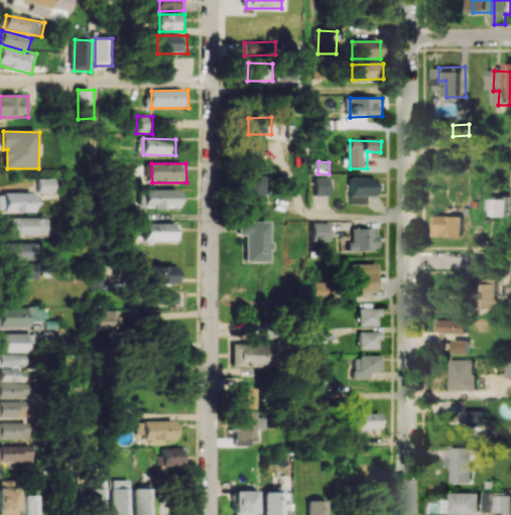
[(266,208),(266,176),(246,177),(247,208),(266,208)]
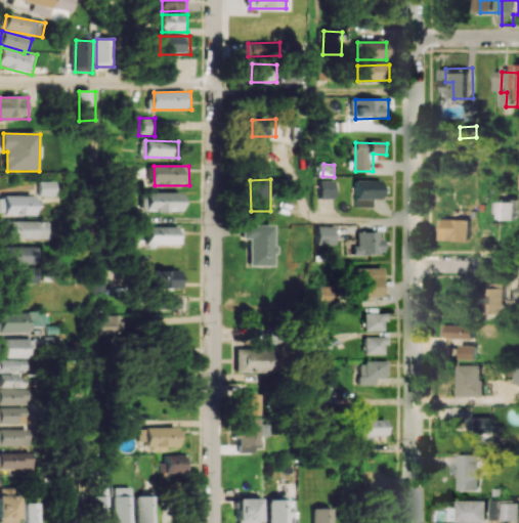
[(359,208),(377,208),(377,200),(385,200),(385,181),(359,180),(359,208)]
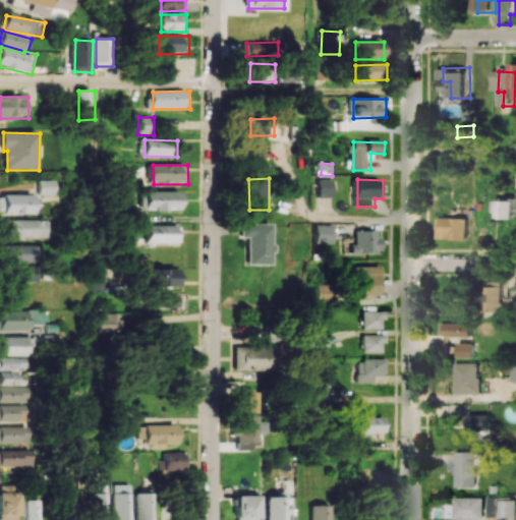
[(323,198),(337,197),(336,180),(322,180),(323,198)]
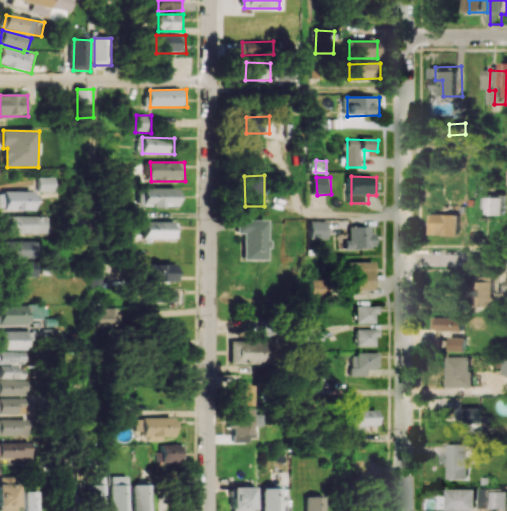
[(58,192),(58,178),(42,178),(42,192),(58,192)]
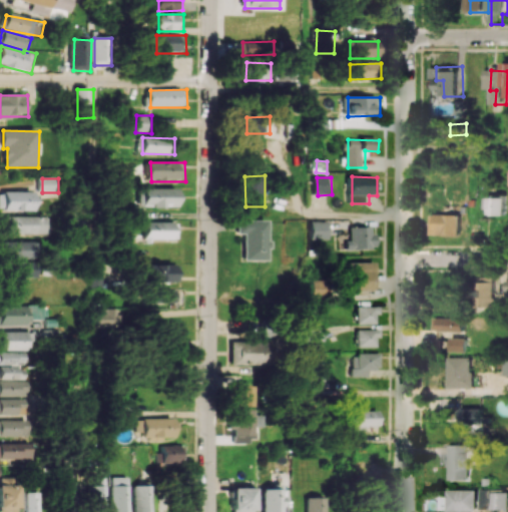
[(180,207),(180,188),(146,189),(147,208),(180,207)]
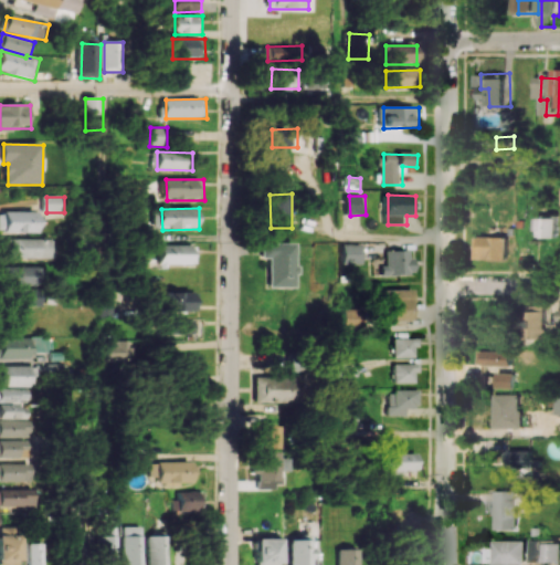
[(40,212),(0,212),(1,232),(40,232),(40,212)]
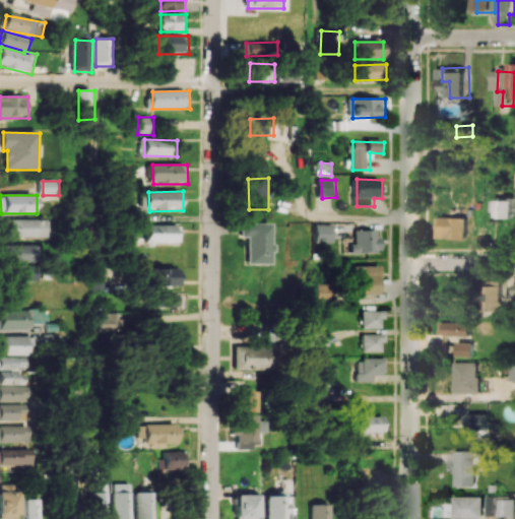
[(514,201),(497,201),(497,218),(514,218),(514,201)]
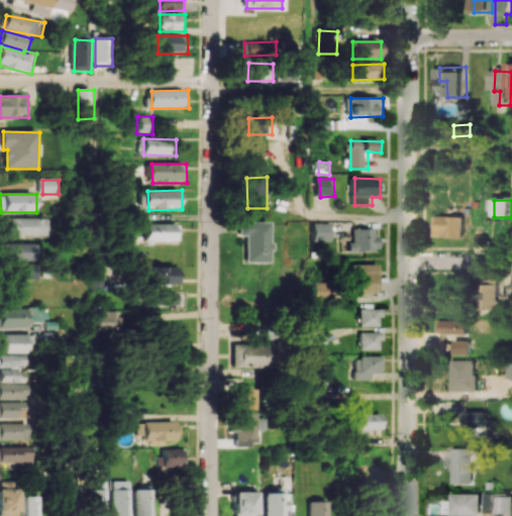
[(468,217),(439,216),(439,237),(468,238),(468,217)]
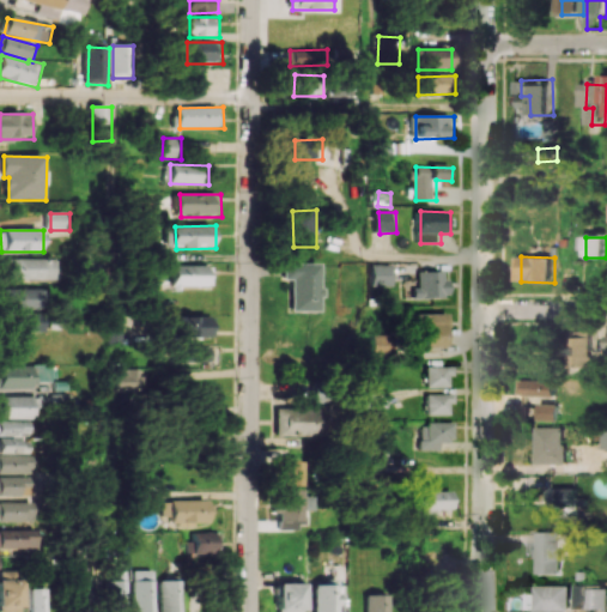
[(58,259),(7,260),(7,280),(58,280),(58,259)]
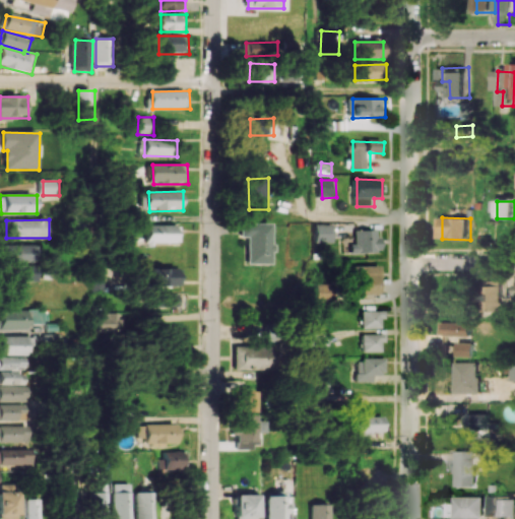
[(274,224),(244,223),(244,238),(251,238),(250,264),(273,265),(274,224)]
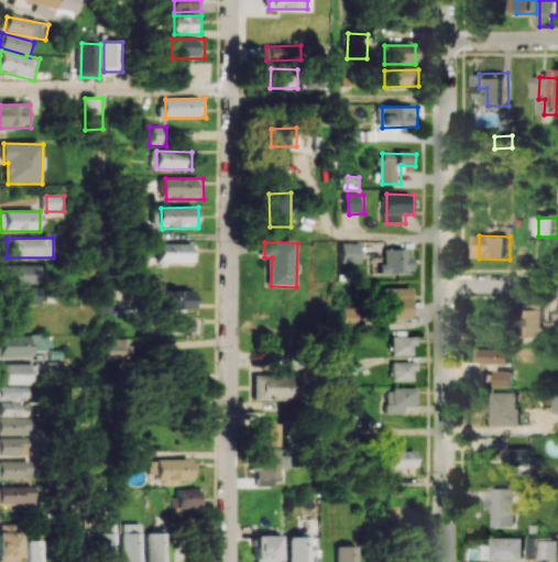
[(163,265),(171,265),(171,264),(198,264),(198,244),(163,243),(163,265)]
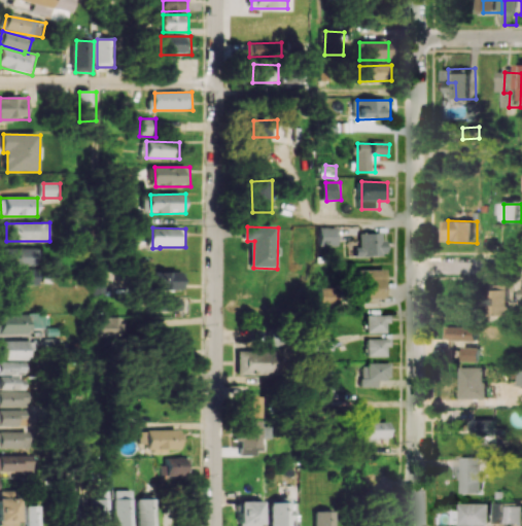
[(340,229),(323,229),(323,247),(341,246),(340,229)]
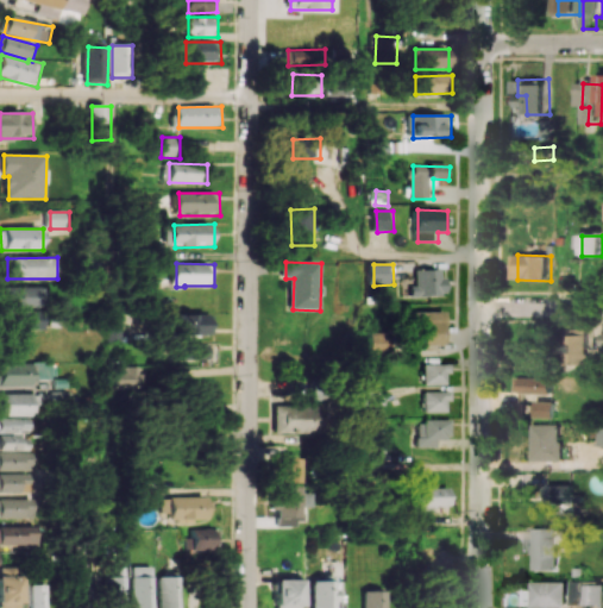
[(414,296),(447,296),(447,270),(419,270),(419,286),(414,287),(414,296)]
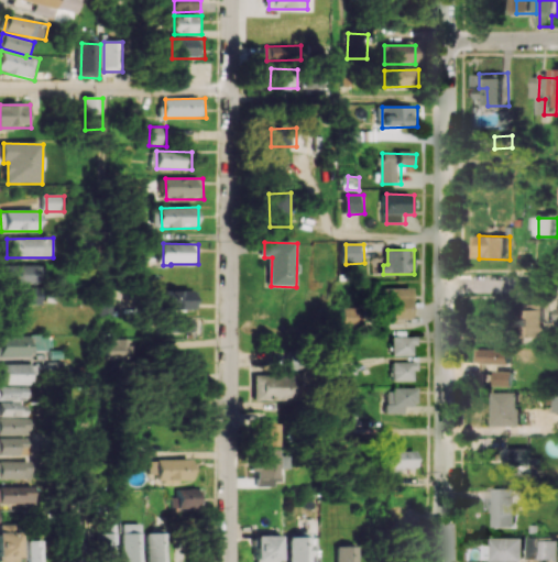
[(46,266),(7,265),(7,284),(46,285),(46,266)]
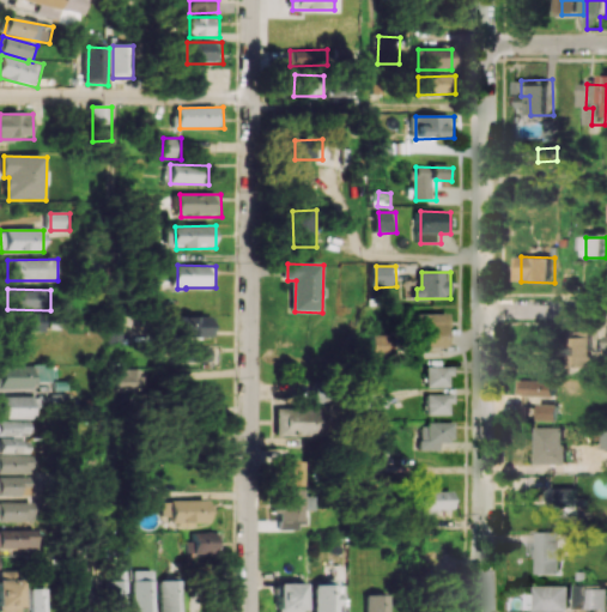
[(47,315),(13,314),(12,333),(47,333),(47,315)]
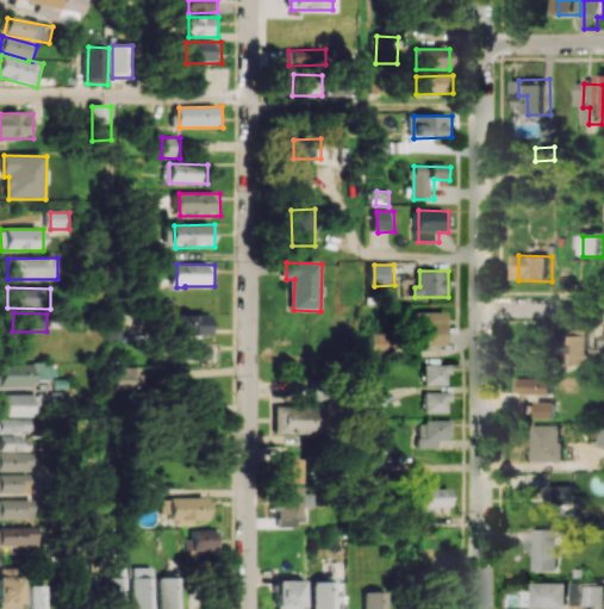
[(427,346),(448,347),(448,314),(417,314),(417,324),(428,325),(427,346)]
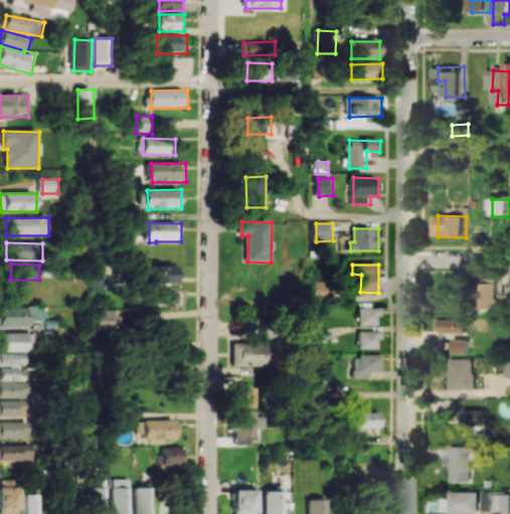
[(181,266),(147,267),(147,285),(181,284),(181,266)]
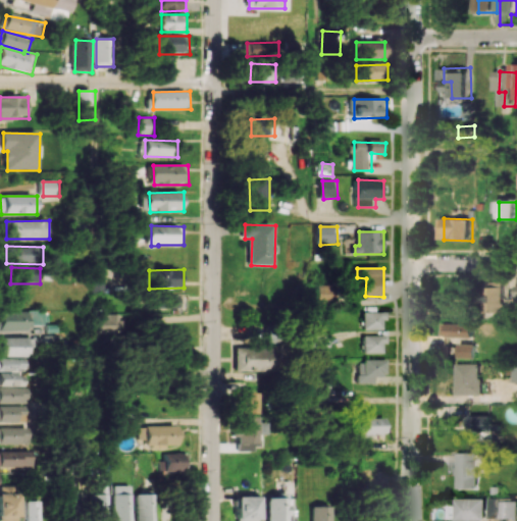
[(97,292),(109,292),(109,277),(96,278),(97,292)]
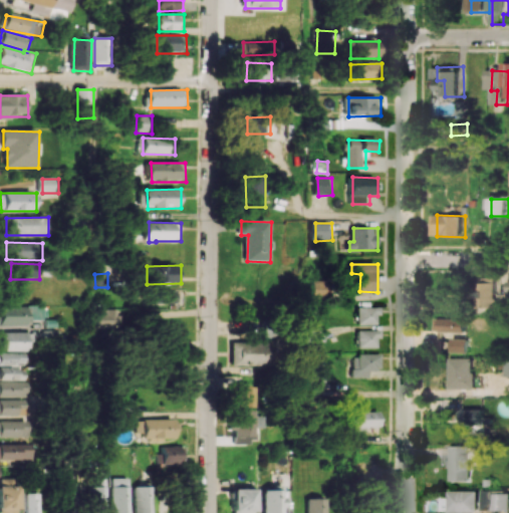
[(503,278),(485,278),(486,311),(504,310),(503,278)]
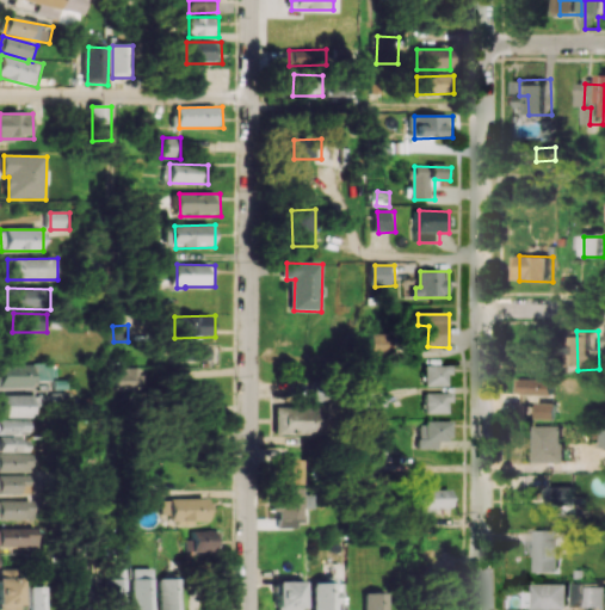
[(378,356),(395,356),(396,334),(380,334),(378,356)]
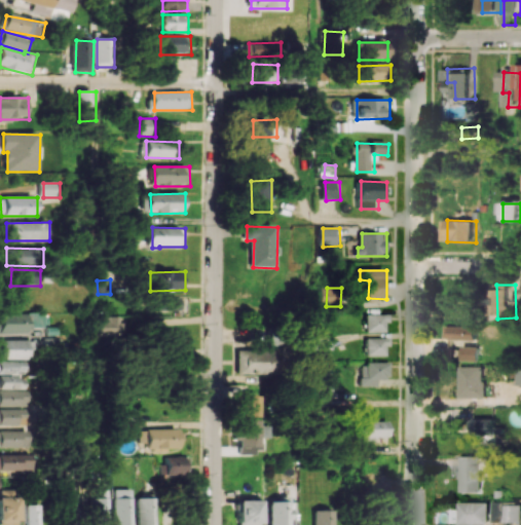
[(183,298),(153,298),(153,311),(183,311),(183,298)]
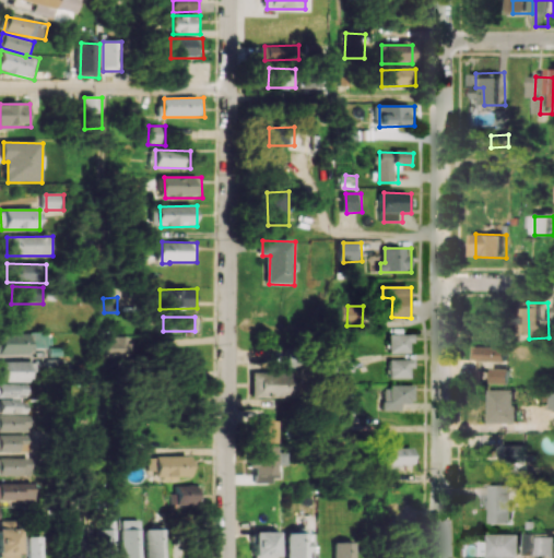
[(505,325),(490,325),(488,340),(505,341),(505,325)]
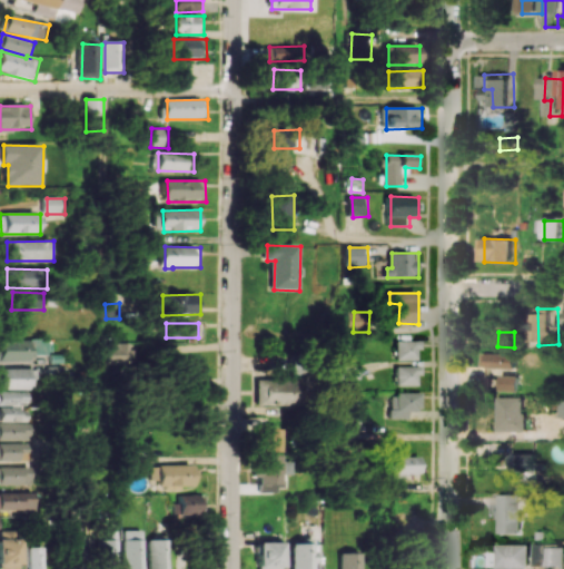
[(53,340),(36,340),(37,356),(53,355),(53,340)]
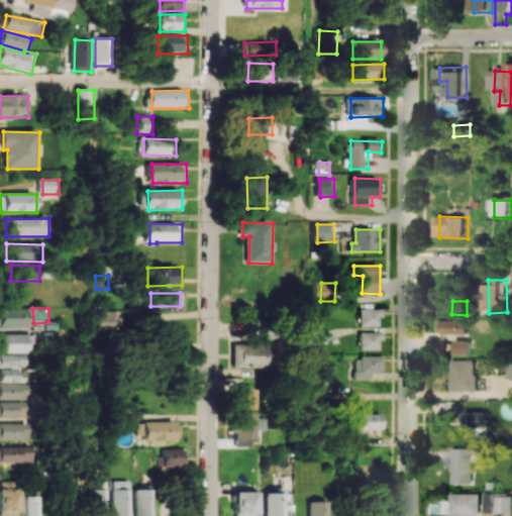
[(0,327),(29,327),(28,309),(0,309),(0,327)]
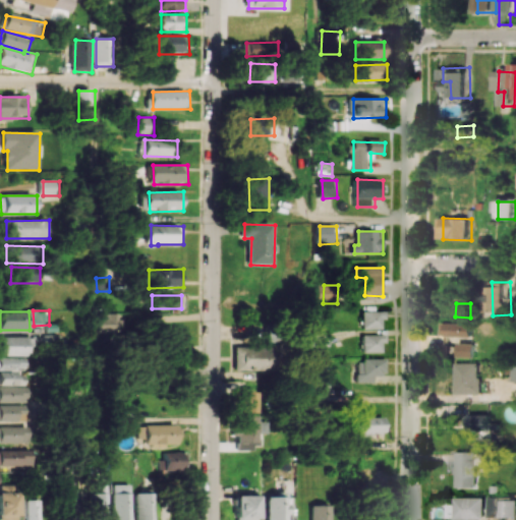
[(366,312),(366,330),(387,330),(387,311),(366,312)]
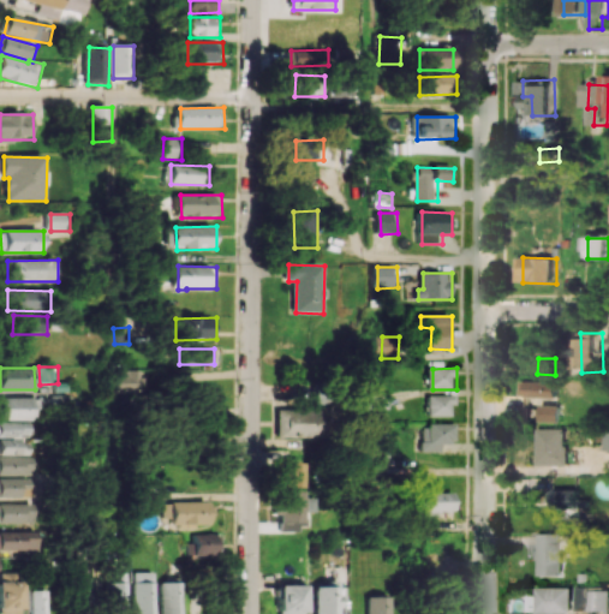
[(145,370),(120,371),(120,392),(145,392),(145,370)]
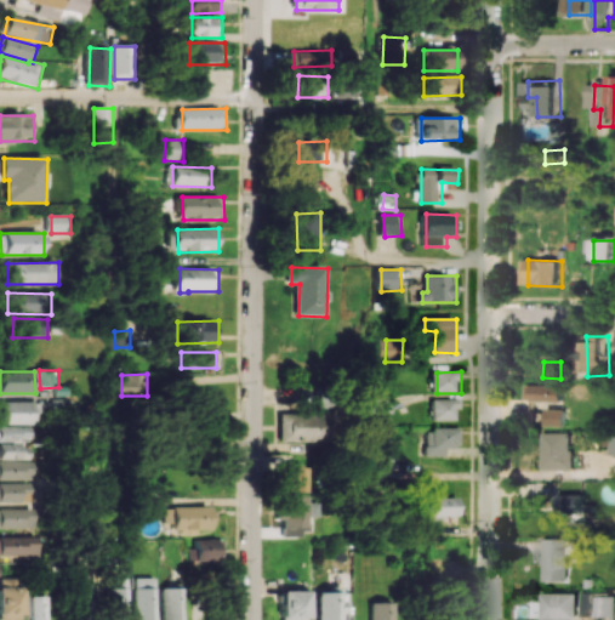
[(569,402),(569,387),(531,386),(531,400),(569,402)]
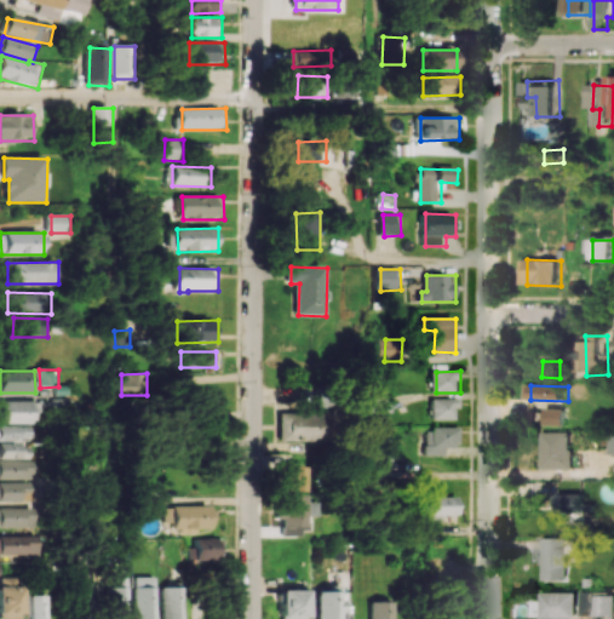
[(195,391),(195,410),(218,411),(218,393),(195,391)]
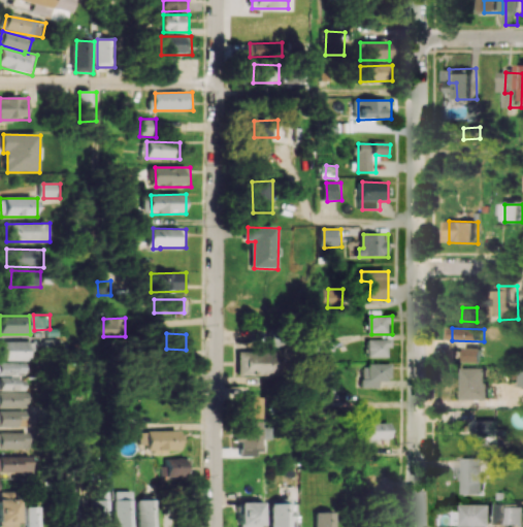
[(371,358),(392,358),(392,339),(371,339),(371,358)]
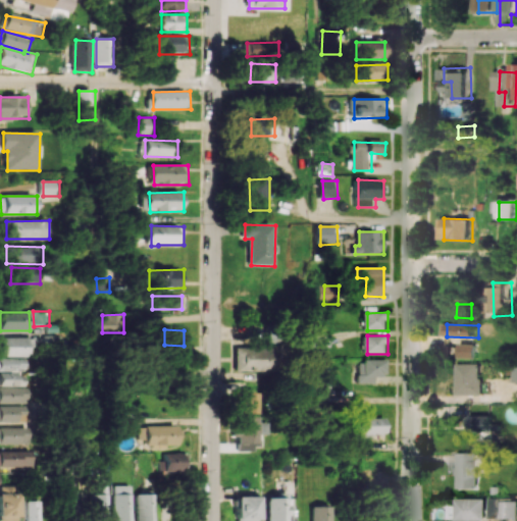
[(1,357),(36,357),(36,339),(2,339),(1,357)]
